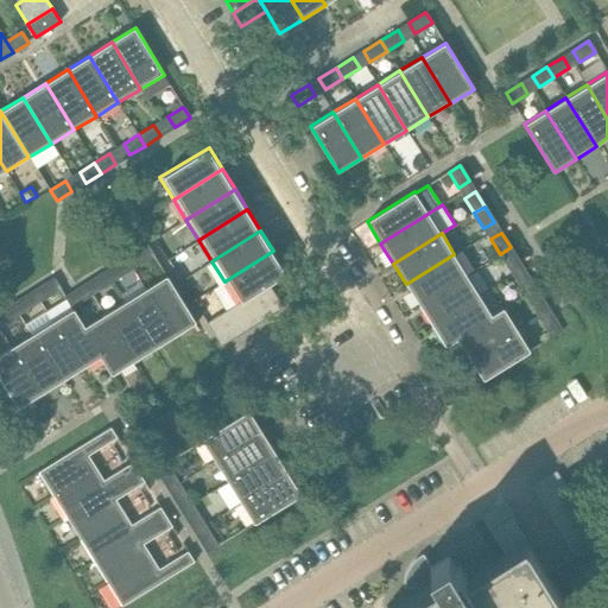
[(146,245),(146,246),(131,255),(138,265),(153,255),(146,245)]
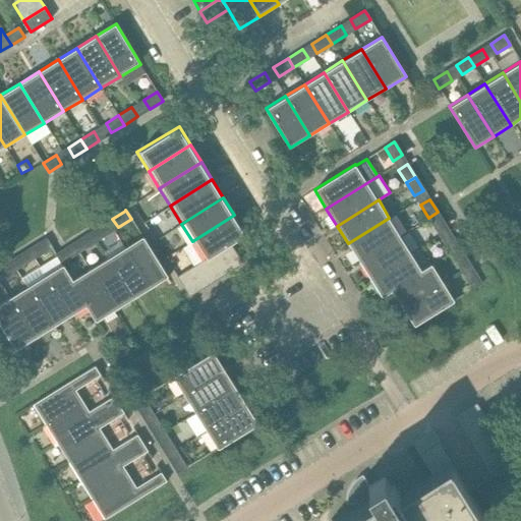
[(437,231),(446,225),(438,212),(428,218),(437,231)]
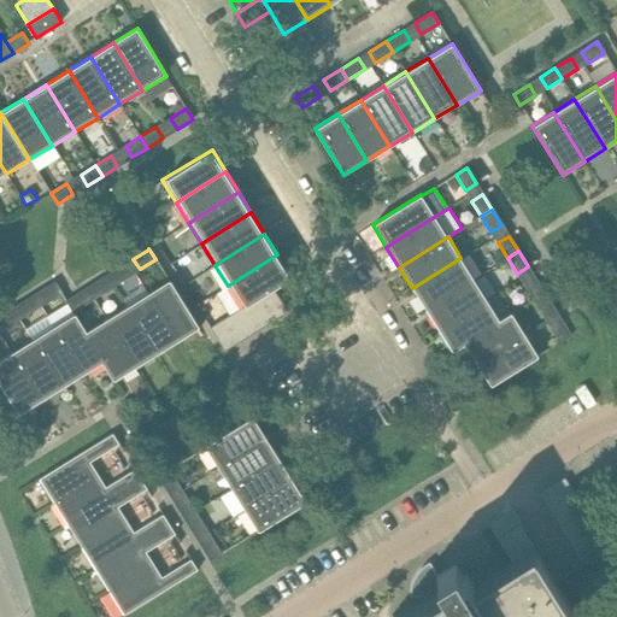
[(291,277),(277,254),(228,286),(241,307),(247,304),(259,297),(291,277)]
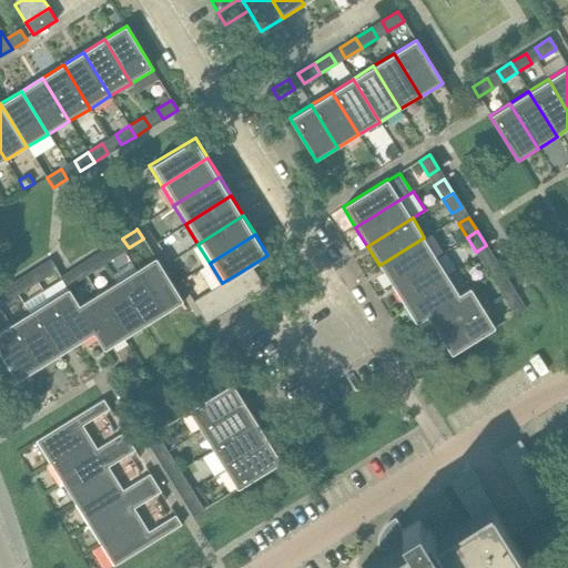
[(436,256),(424,237),(379,265),(391,284),(436,256)]
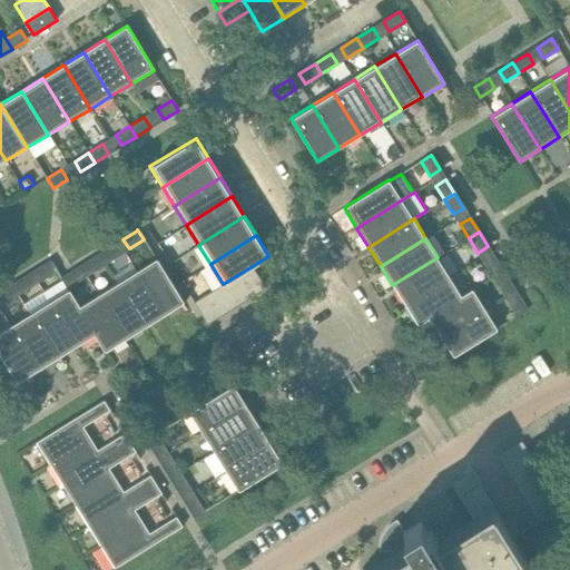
[(119,255),(112,245),(99,254),(105,264),(119,255)]
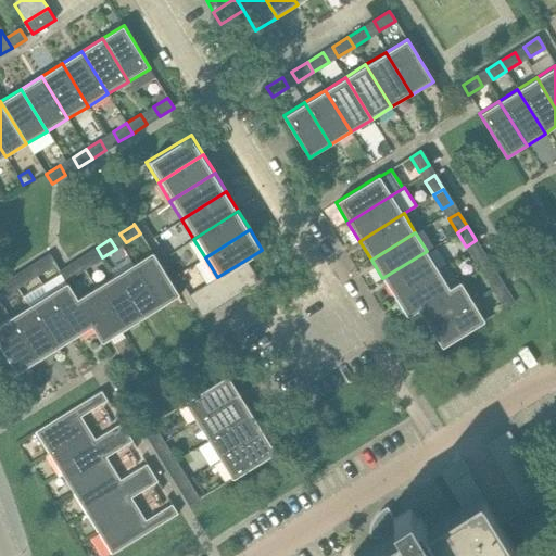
[(102,257),(97,248),(83,256),(88,266),(102,257)]
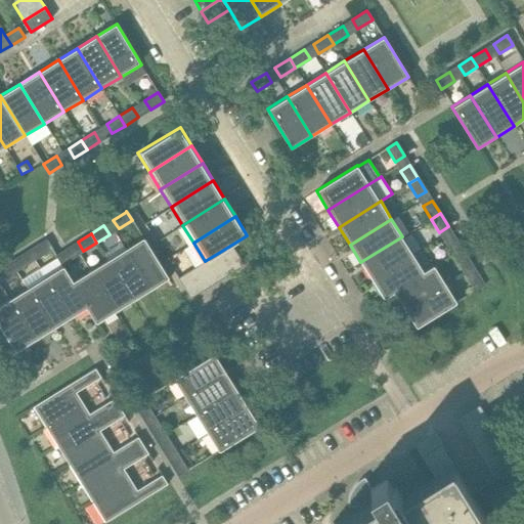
[(150,290),(169,278),(143,236),(125,248),(150,290)]
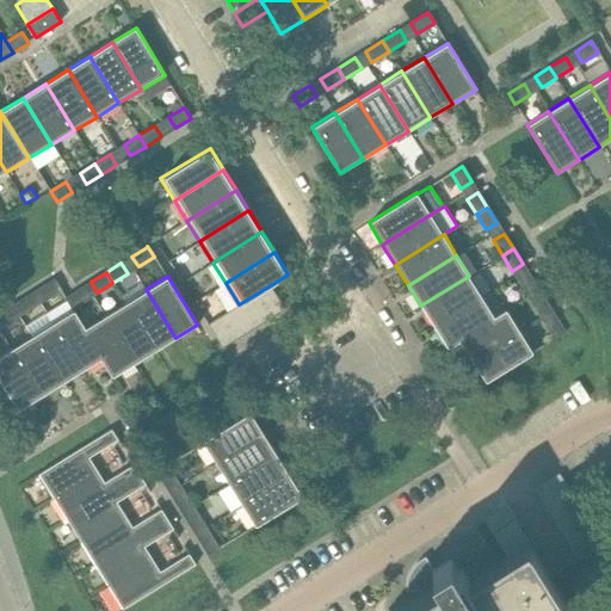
[(420,306),(433,327),(482,296),(469,276),(420,306)]
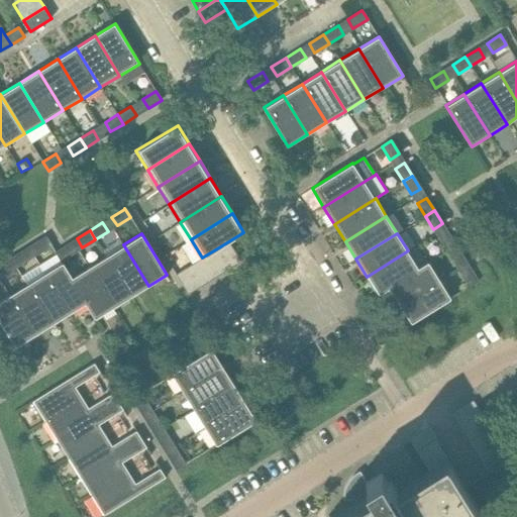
[(439,238),(447,251),(456,246),(448,233),(439,238)]
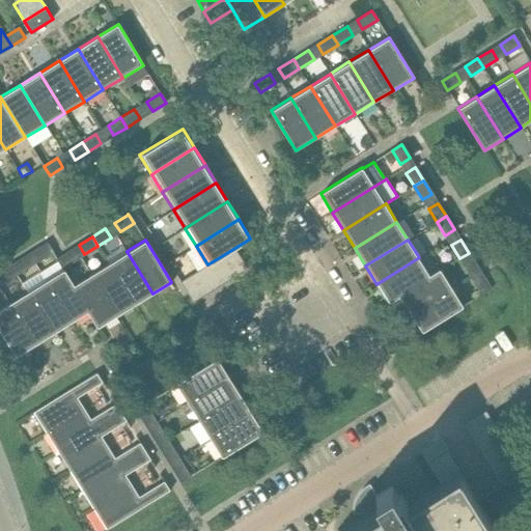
[(39,260),(53,252),(47,243),(33,251),(39,260)]
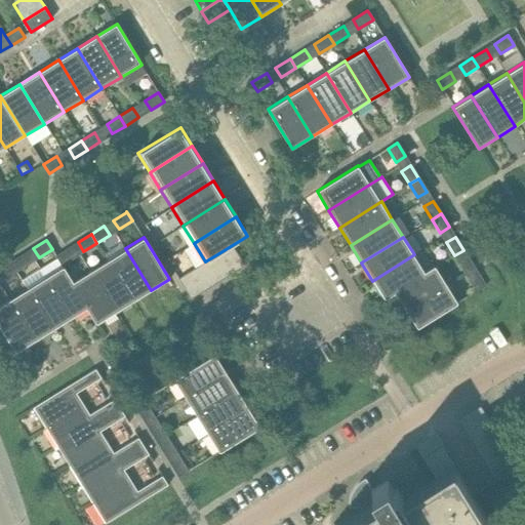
[(232,245),(220,252),(233,273),(244,266),(232,245)]
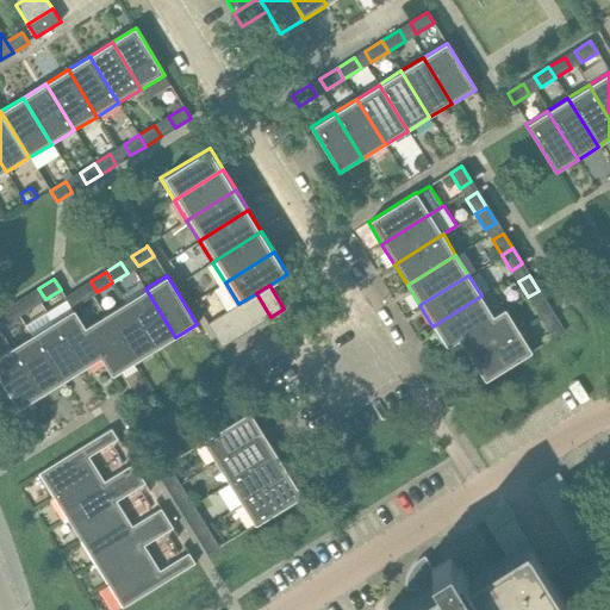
[(86,299),(80,288),(64,298),(70,309),(86,299)]
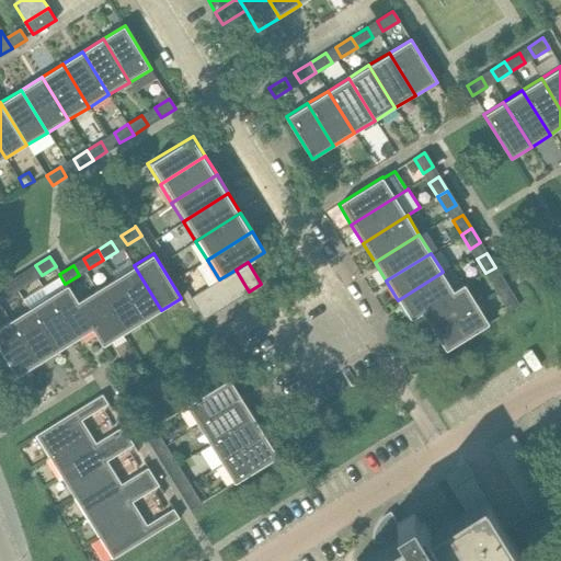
[(142,322),(161,310),(134,265),(115,277),(142,322)]
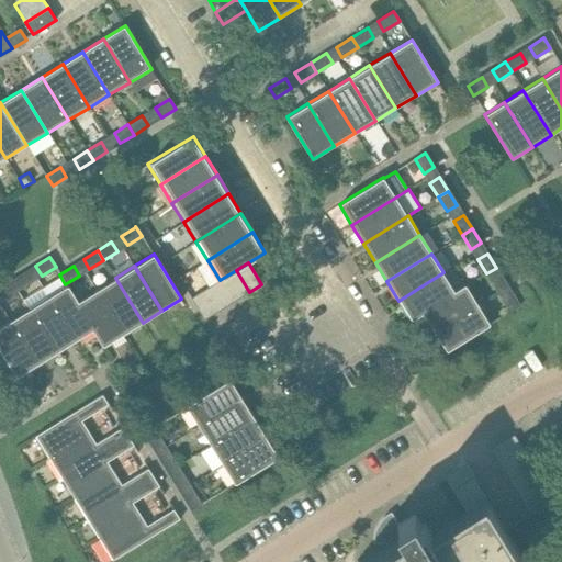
[(505,281),(496,268),(486,273),(494,288),(505,281)]
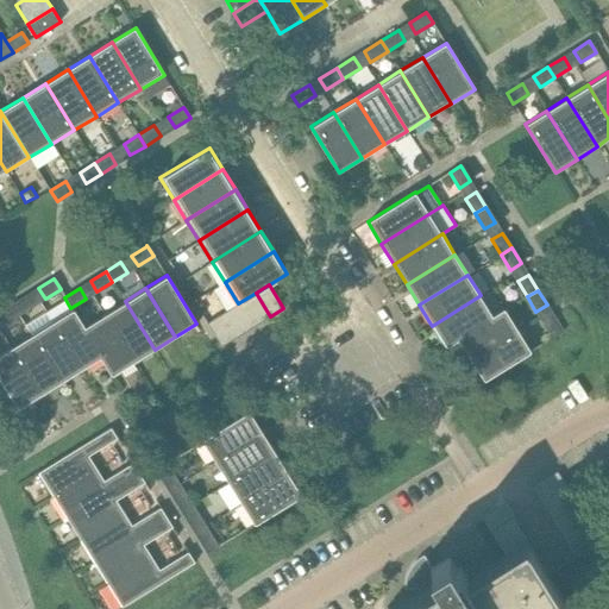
[(481,295),(432,326),(445,347),(458,340),(457,339),(494,316),(493,315),(502,309),(490,292),(482,297),(481,295)]
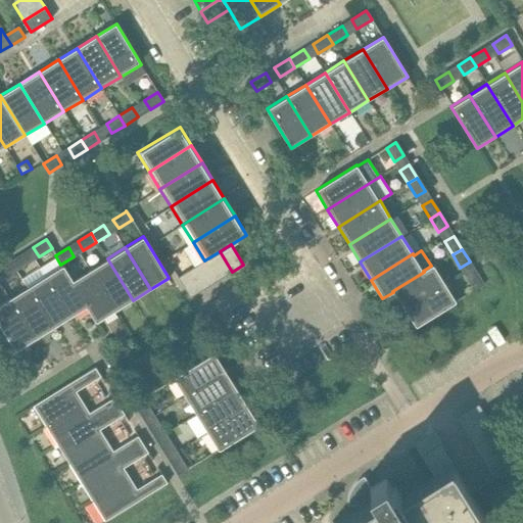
[(222,278),(232,272),(220,251),(209,257),(222,278)]
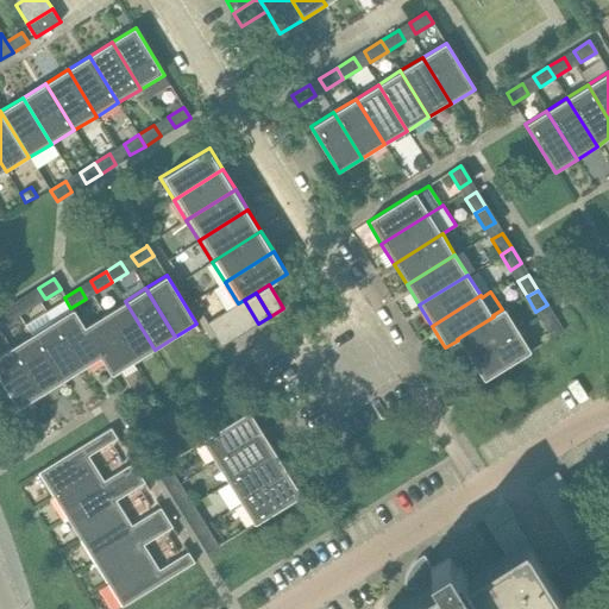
[(33,306),(27,295),(12,305),(19,314),(33,306)]
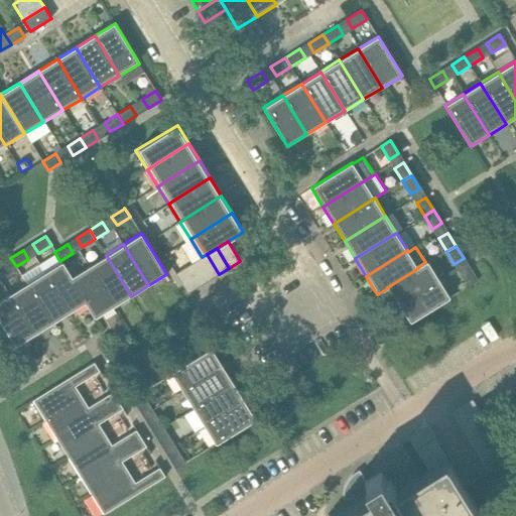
[(209,281),(219,274),(207,254),(202,257),(196,260),(209,281)]
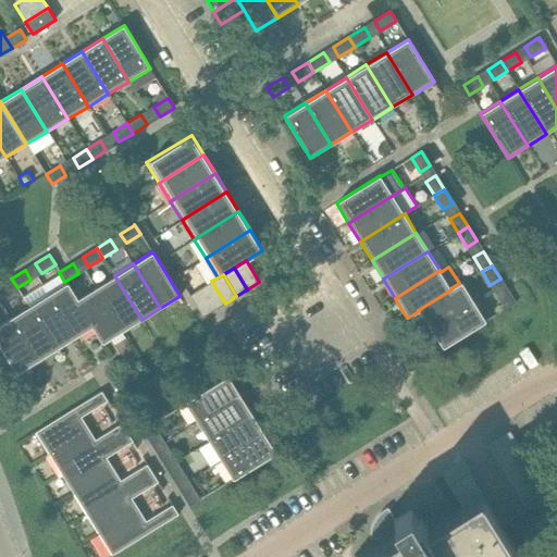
[(123,332),(141,320),(114,275),(95,287),(123,332)]
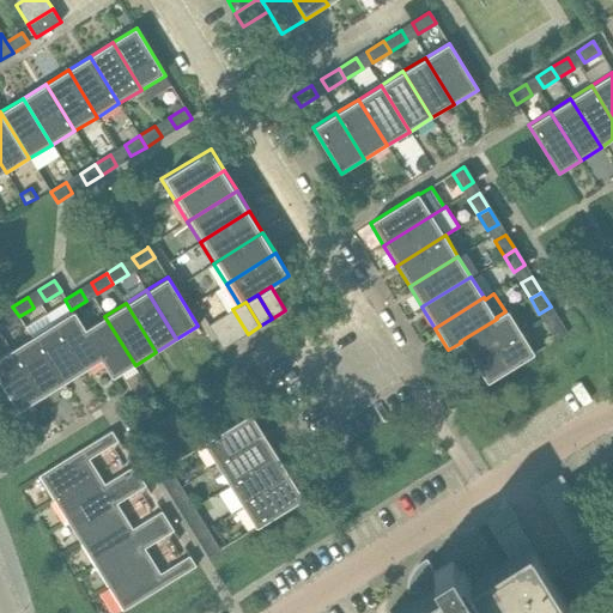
[(19,316),(12,307),(0,313),(0,321),(4,327),(19,316)]
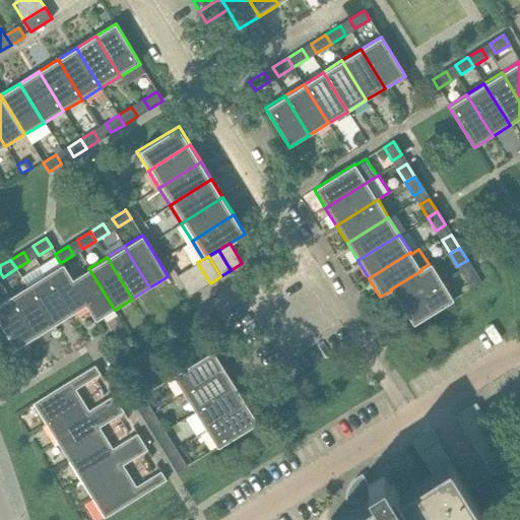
[(200,289),(210,283),(197,262),(187,269),(200,289)]
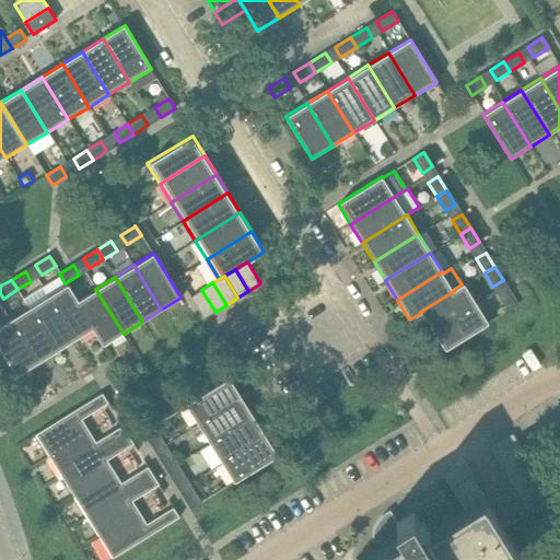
[(420,312),(421,313),(432,330),(476,303),(464,283),(453,290),(454,291),(420,312)]
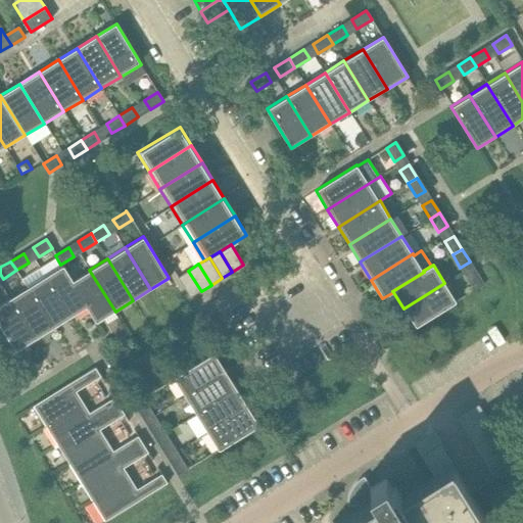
[(72,281),(62,266),(44,276),(70,318),(87,307),(88,306),(72,281)]
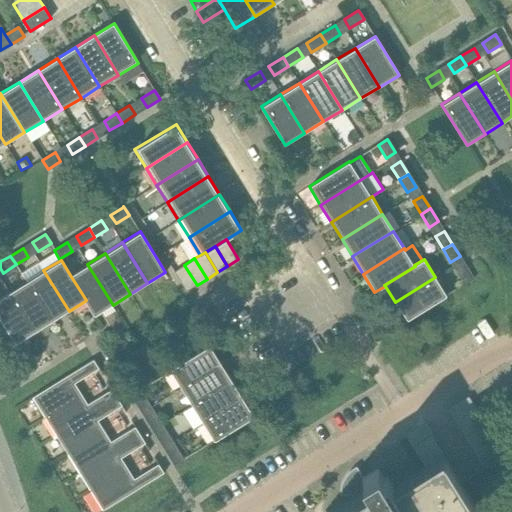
[(95,316),(113,305),(87,264),(70,275),(86,300),(85,301),(95,316)]
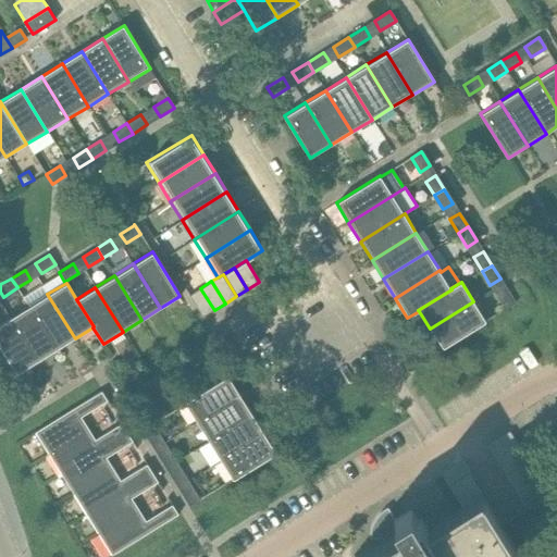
[(202,318),(214,310),(200,288),(188,295),(202,318)]
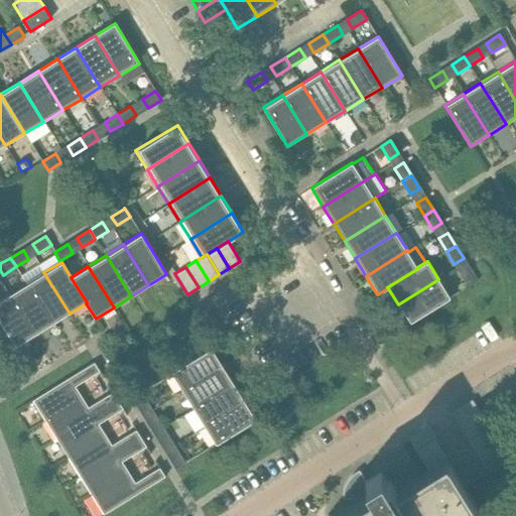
[(460,273),(468,286),(477,280),(469,267),(460,273)]
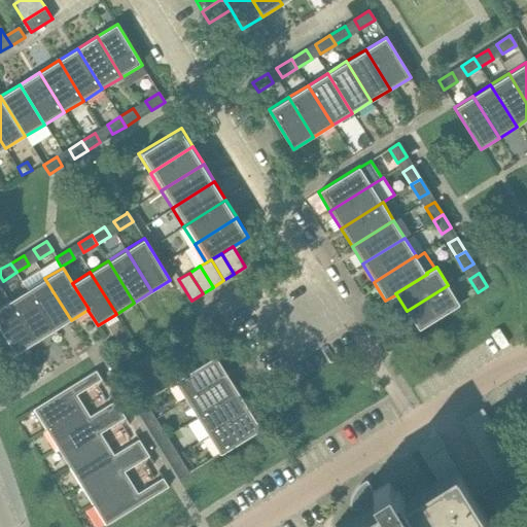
[(53,331),(71,320),(44,278),(27,289),(53,331)]
